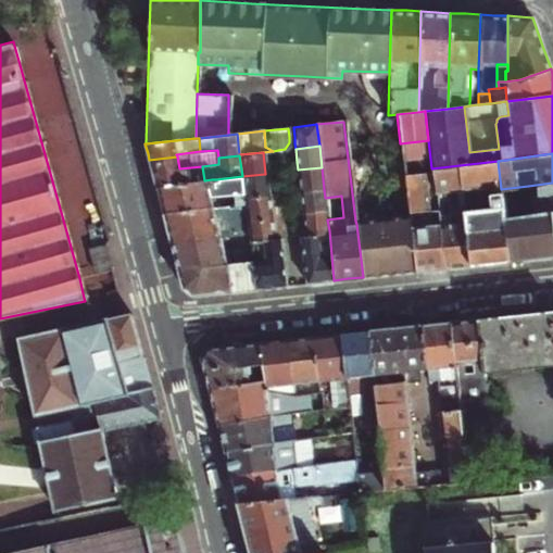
[(152,173),(155,185),(204,180),(202,166),(179,168),(177,156),(149,160),(152,173)]
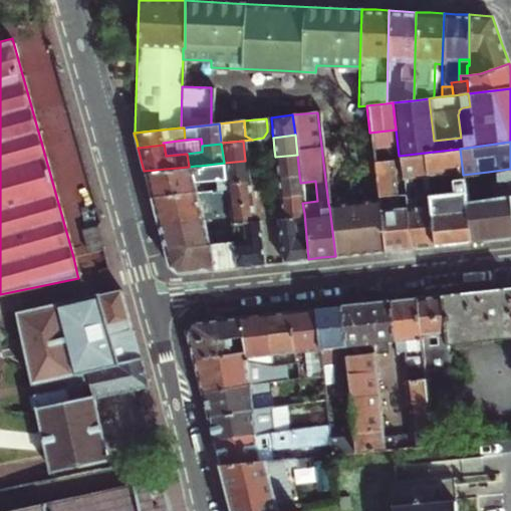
[(470,241),(463,175),(460,149),(425,153),(427,174),(457,171),(457,180),(454,180),(452,183),(453,191),(429,194),(429,195),(435,245),(442,244),(459,242),(470,241)]
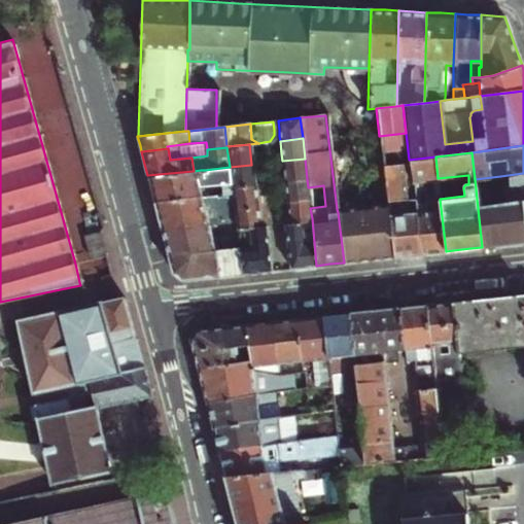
[(382,154),(388,204),(394,256),(408,255),(420,254),(415,213),(406,215),(404,199),(402,164),(391,165),(390,153),(382,154)]
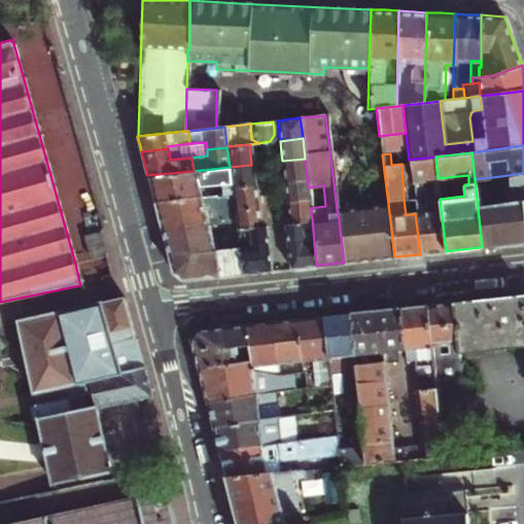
[(435,156),(409,160),(412,181),(438,178),(435,156)]
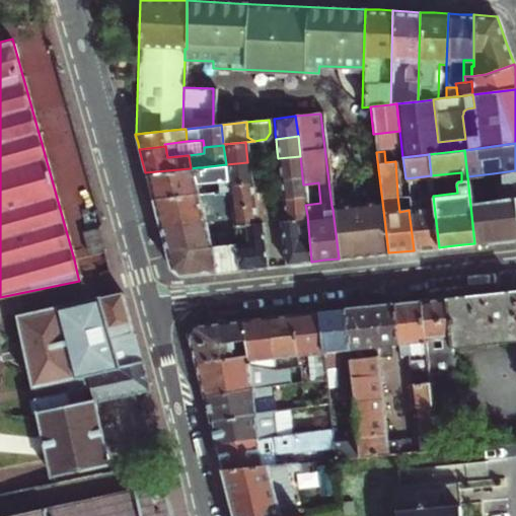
[(300,156),(278,158),(280,172),(280,178),(302,176),(300,156)]
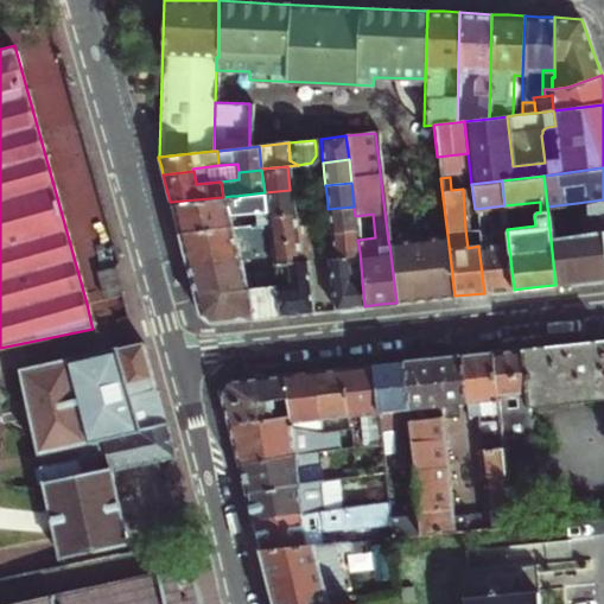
[(290,190),(265,192),(267,217),(292,214),(292,205),(290,190)]
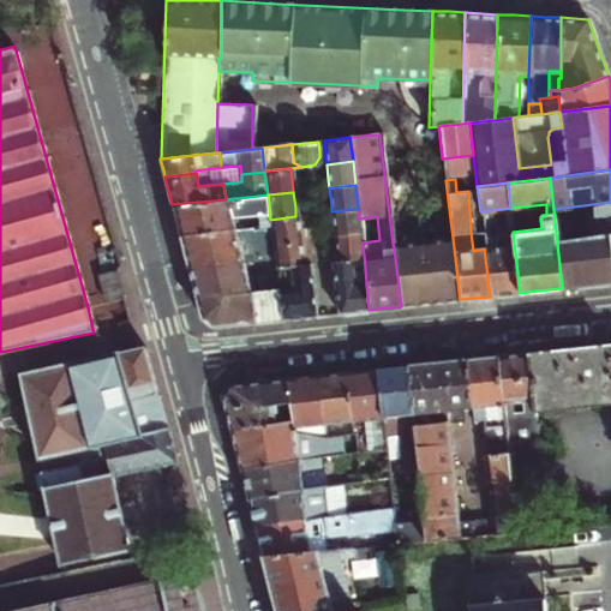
[(270,220),(268,195),(239,198),(245,227),(270,225),(270,220)]
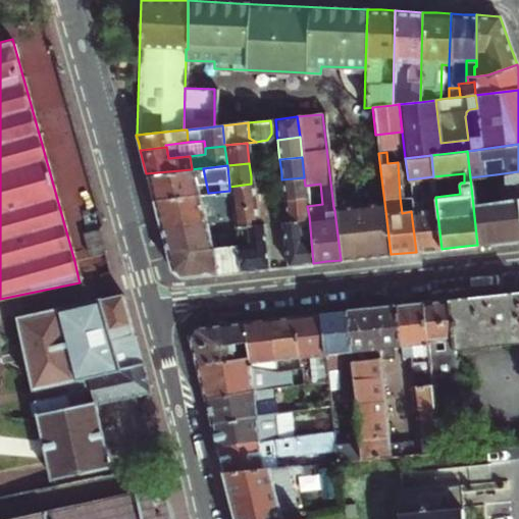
[(199,168),(192,169),(146,173),(150,188),(153,199),(199,194),(194,174),(196,174),(199,170),(199,168)]
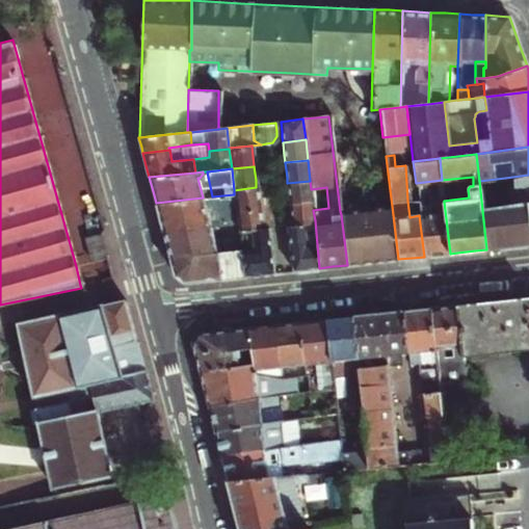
[(528,175),(505,178),(507,203),(528,200),(528,175)]
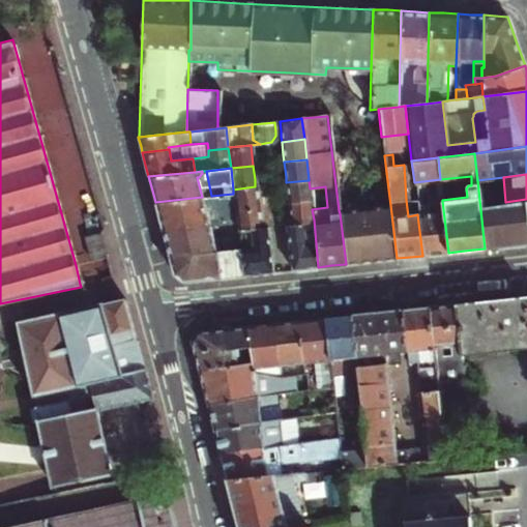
[(499,246),(509,245),(505,202),(503,177),(477,180),(485,249),(499,246)]
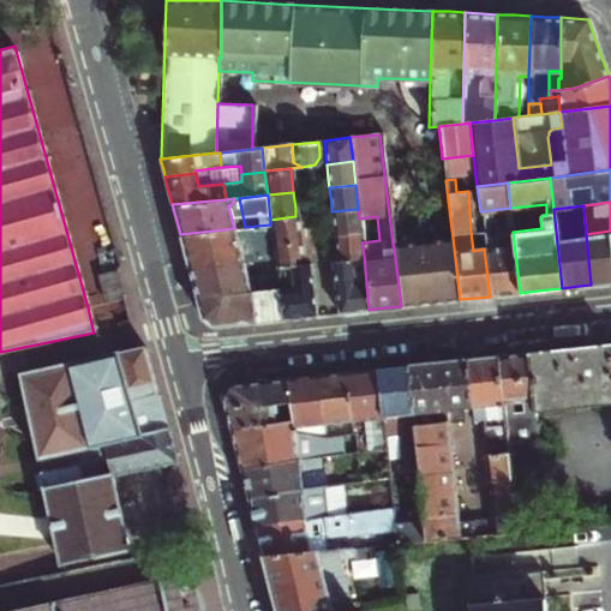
[(358,209),(331,211),(334,225),(335,235),(360,233),(360,231),(359,219),(358,209)]
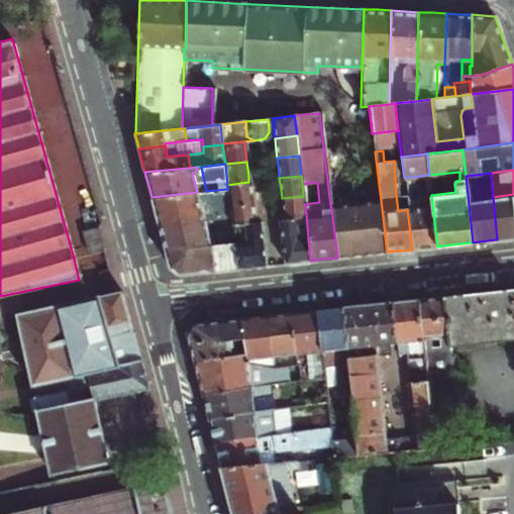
[(227,189),(229,205),(251,202),(250,191),(248,182),(227,185),(227,189)]
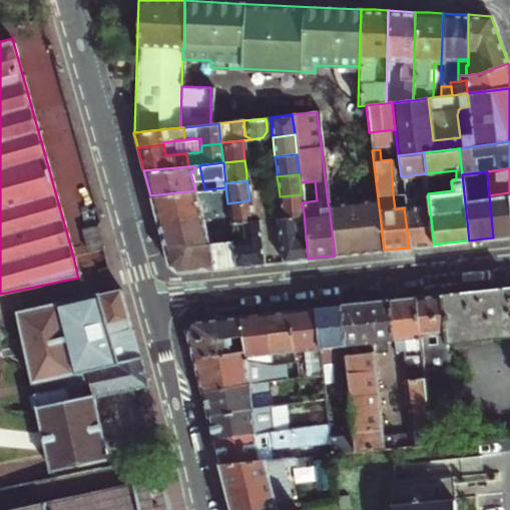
[(153,208),(157,222),(202,217),(197,197),(205,196),(204,189),(195,190),(150,195),(153,208)]
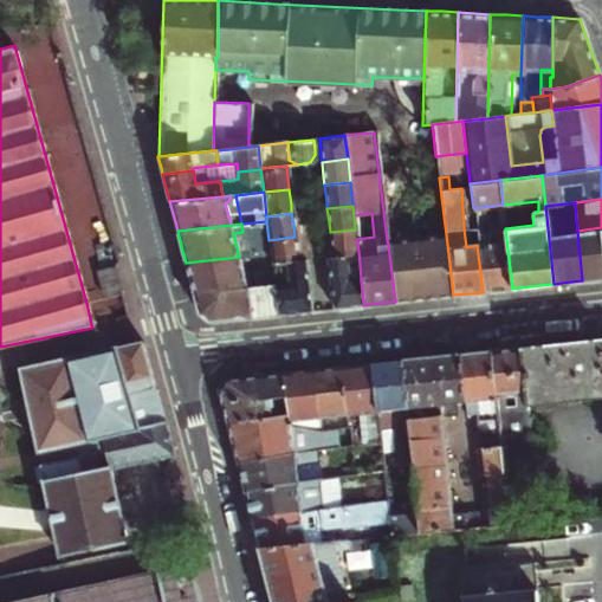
[(601,227),(577,231),(582,280),(601,278),(601,227)]
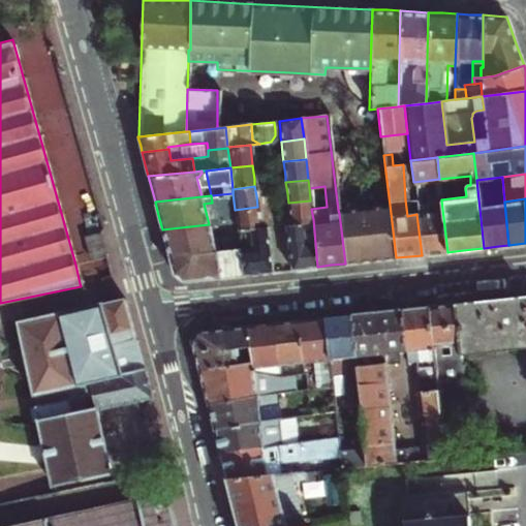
[(289,222),(313,219),(311,209),(310,200),(288,203),(289,213),(289,222)]
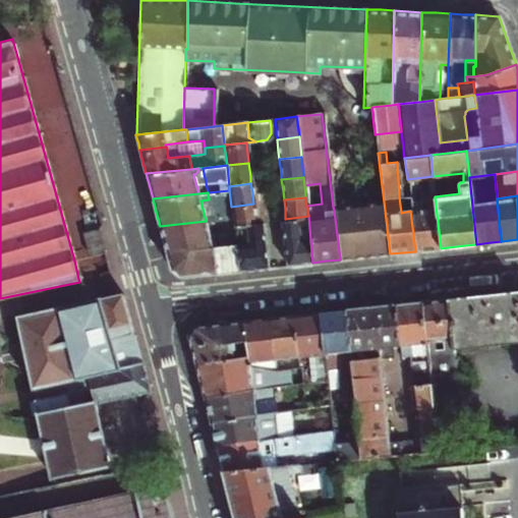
[(409,200),(410,211),(415,251),(428,249),(441,248),(435,197),(409,200)]
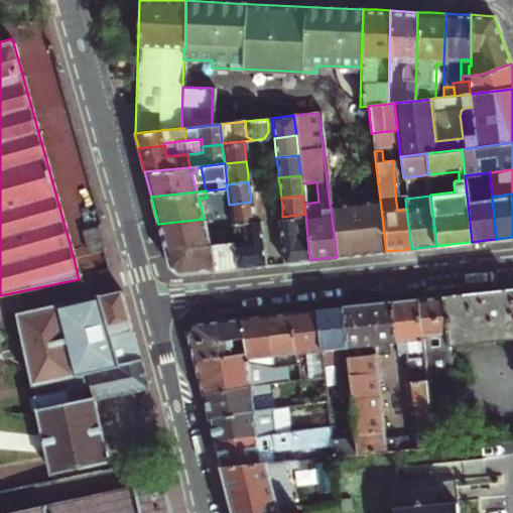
[(365,254),(386,251),(380,200),(330,205),(331,208),(337,257),(349,255),(365,254)]
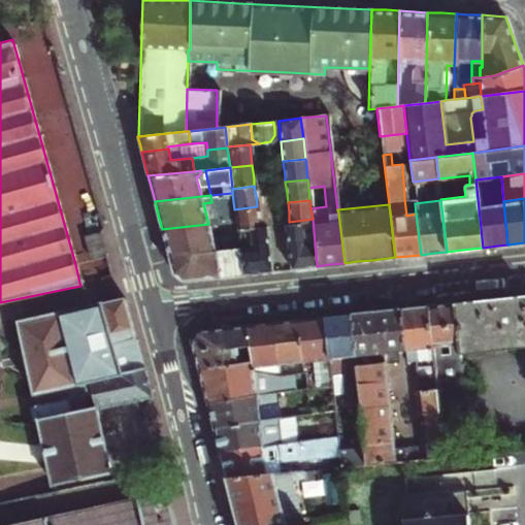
[(257,206),(234,209),(236,221),(237,228),(259,225),(258,215),(257,206)]
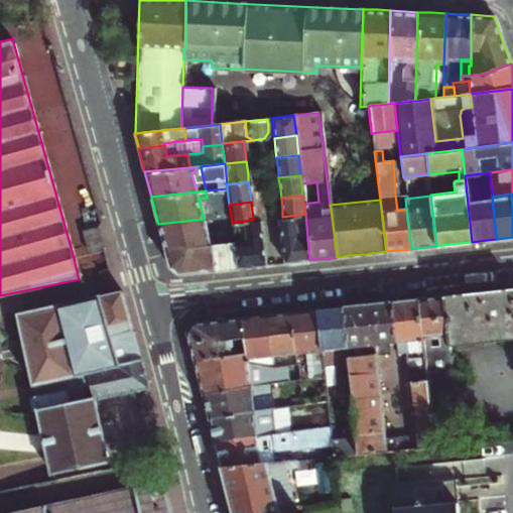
[(305,214),(282,217),(278,218),(283,262),(298,261),(309,260),(305,214)]
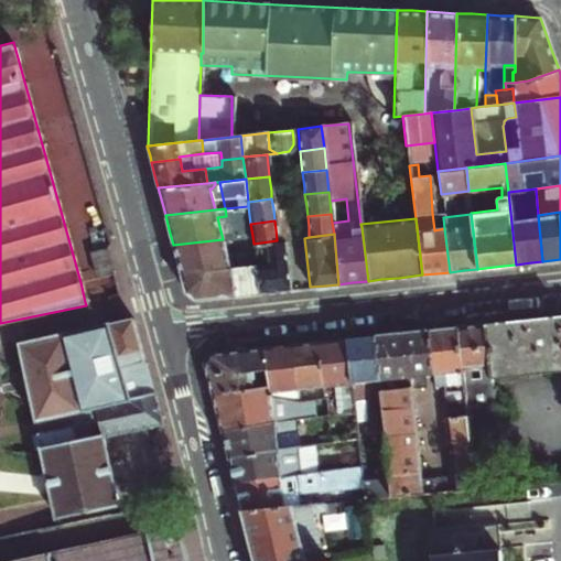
[(223,239),(173,245),(177,262),(180,273),(230,269),(223,239)]
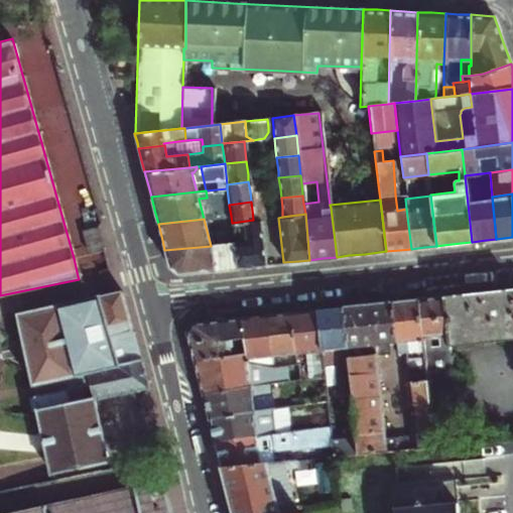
[(232,223),(234,243),(237,267),(254,266),(264,264),(259,219),(253,220),(232,223)]
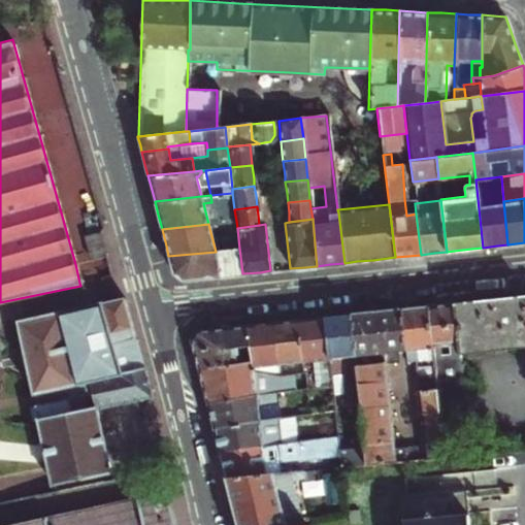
[(86,235),(91,260),(105,256),(99,232),(86,235)]
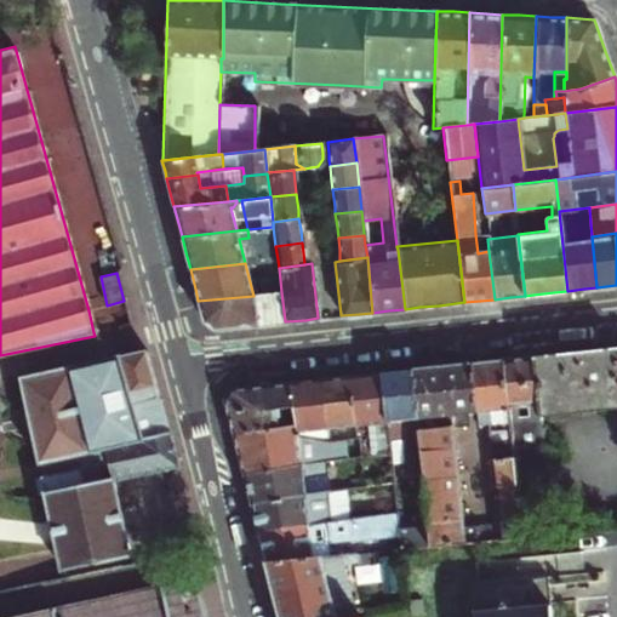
[(281,292),(253,296),(198,301),(201,313),(204,320),(215,329),(256,325),(285,321),(281,292)]
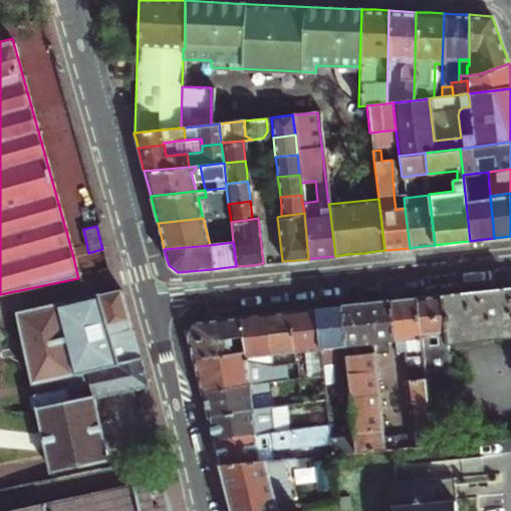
[(439,294),(445,341),(510,333),(510,301),(509,286),(478,290),(439,294)]
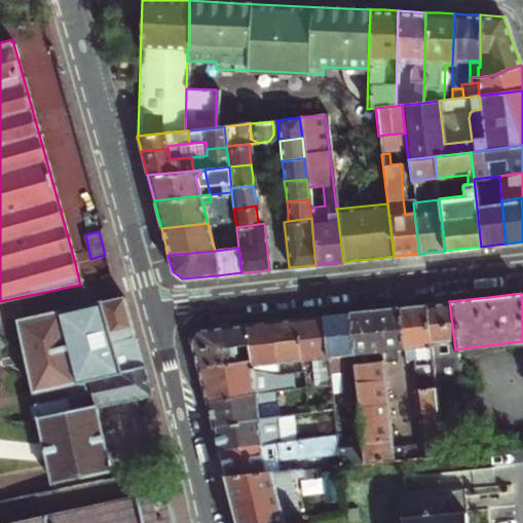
[(150,393),(124,297),(19,321),(54,479),(113,467),(99,404),(150,393)]
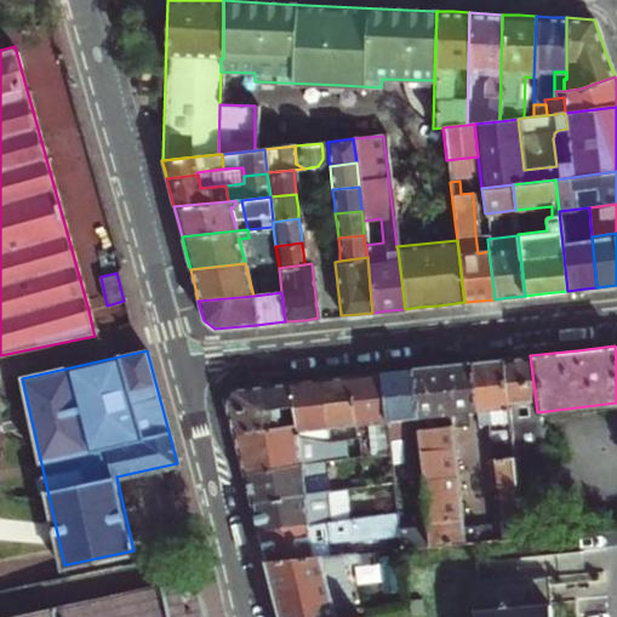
[(515,356),(500,358),(504,406),(506,417),(509,449),(541,446),(537,412),(530,355),(515,356)]
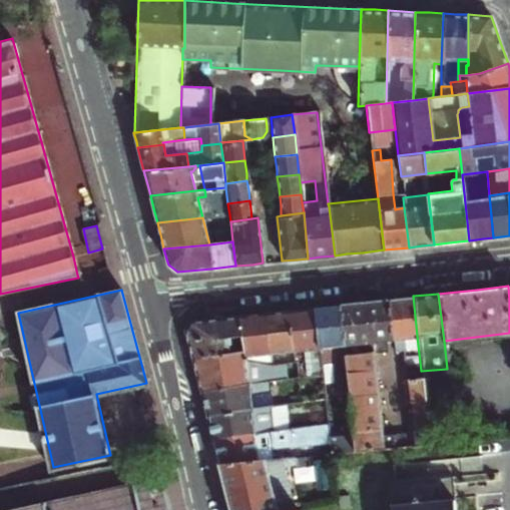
[(417,336),(413,296),(400,298),(384,300),(380,300),(384,340),(388,340),(392,339),(394,349),(401,349),(403,365),(412,364),(413,376),(421,375),(421,371),(418,345),(417,336)]
